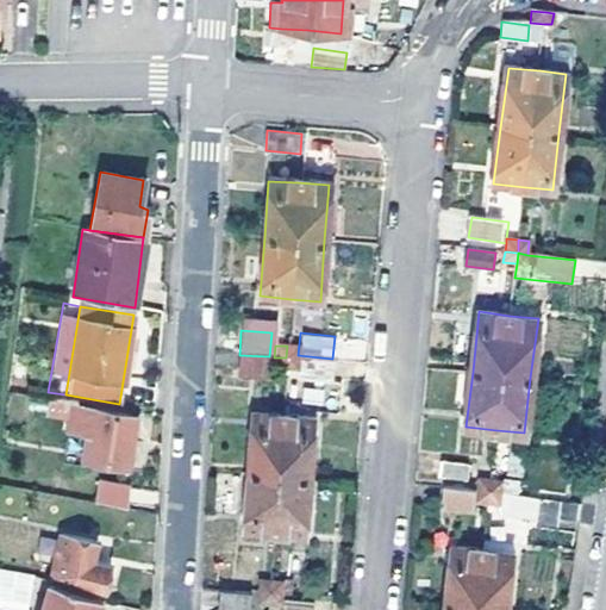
[(287,346),(286,358),(297,359),(299,348),(287,346)]
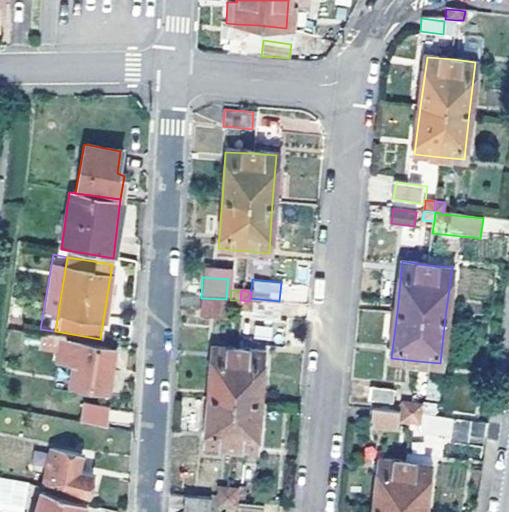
[(225,317),(226,299),(201,298),(200,316),(225,317)]
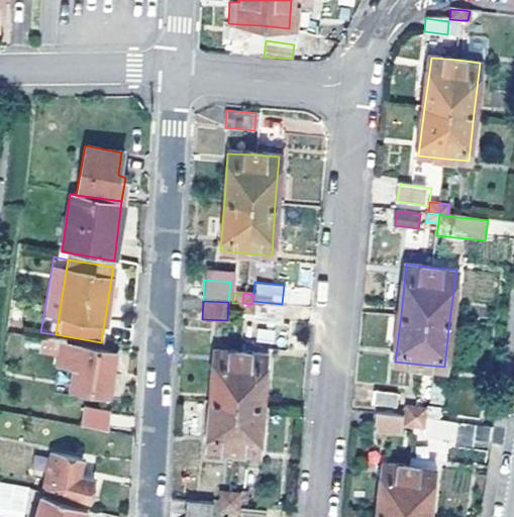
[(251,315),(251,304),(242,303),(241,314),(251,315)]
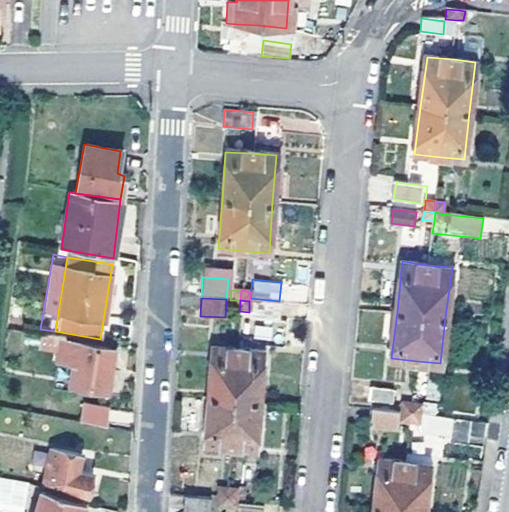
[(57,337),(38,335),(36,349),(55,351),(56,339),(57,337)]
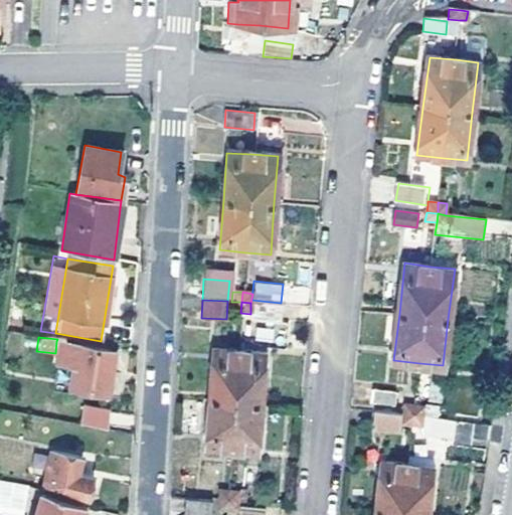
[(71,368),(68,388),(106,395),(114,352),(56,341),(55,353),(53,364),(71,368)]
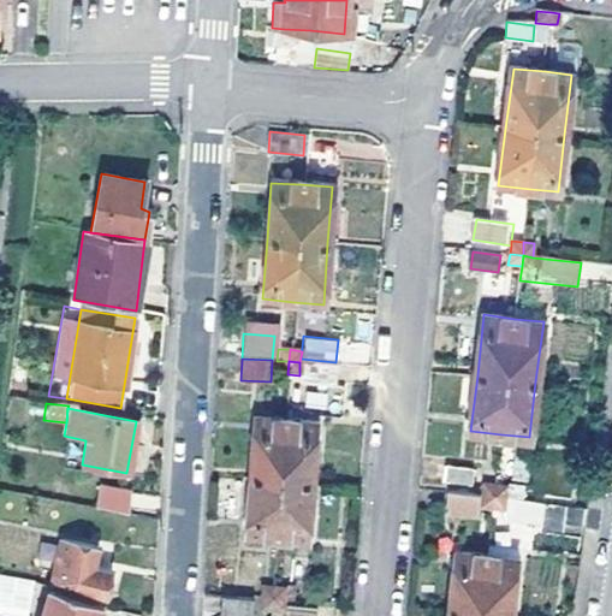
[(245,537),(277,539),(306,542),(310,483),(315,425),(285,422),(254,420),(249,480),(245,537)]
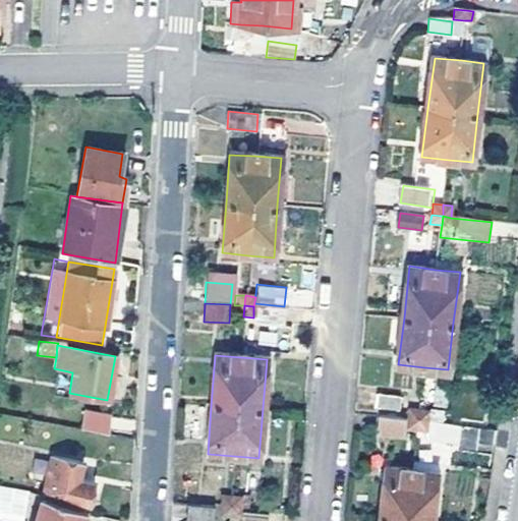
[(381,393),(378,406),(400,408),(402,396),(381,393)]
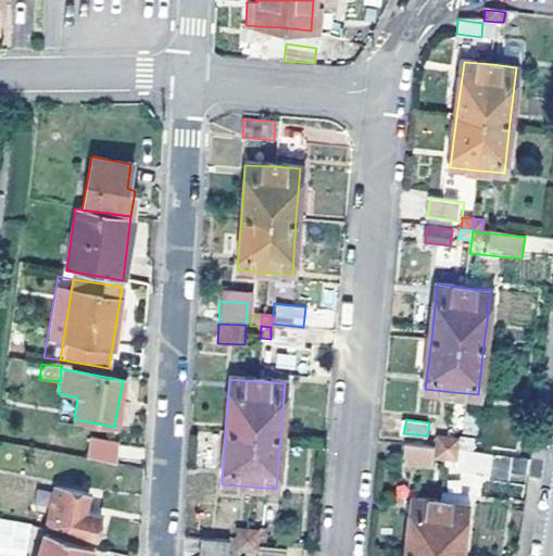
[(435,449),(447,449),(448,437),(438,436),(435,449)]
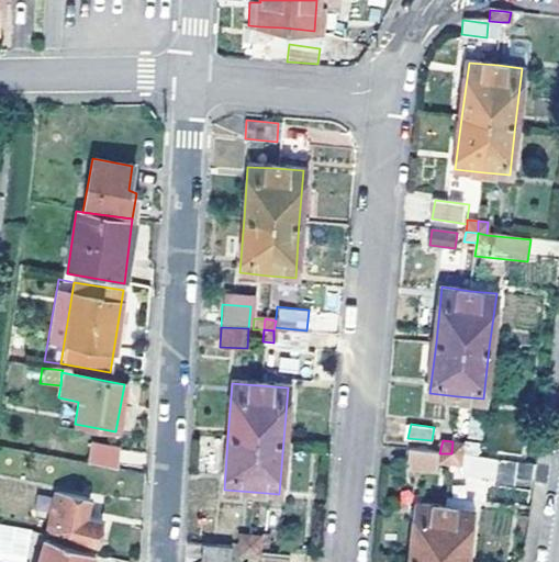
[(451,453),(461,456),(462,442),(453,441),(451,453)]
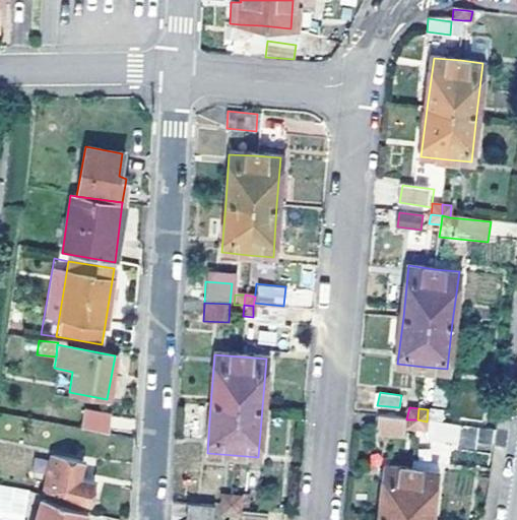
[(110,416),(83,411),(79,430),(106,435),(110,416)]
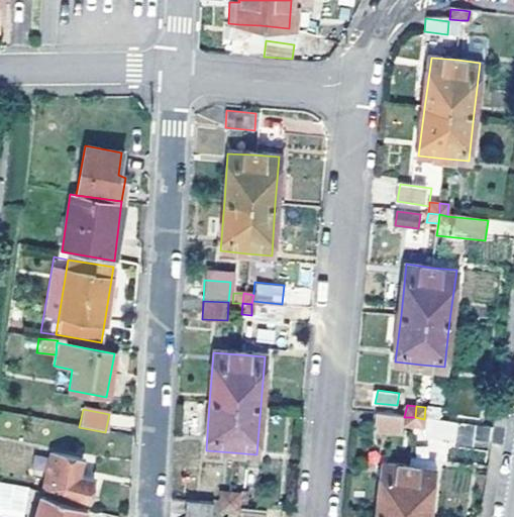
[(374,430),(401,433),(403,416),(376,413),(374,430)]
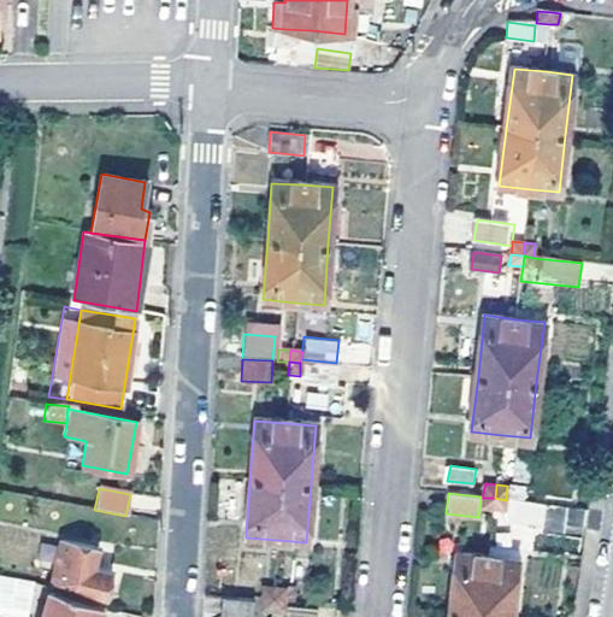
[(493,510),(495,498),(482,498),(482,509),(493,510)]
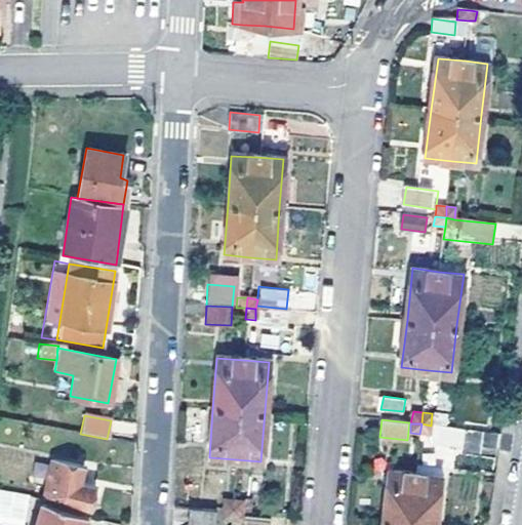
[(431,426),(422,423),(419,434),(429,435),(431,426)]
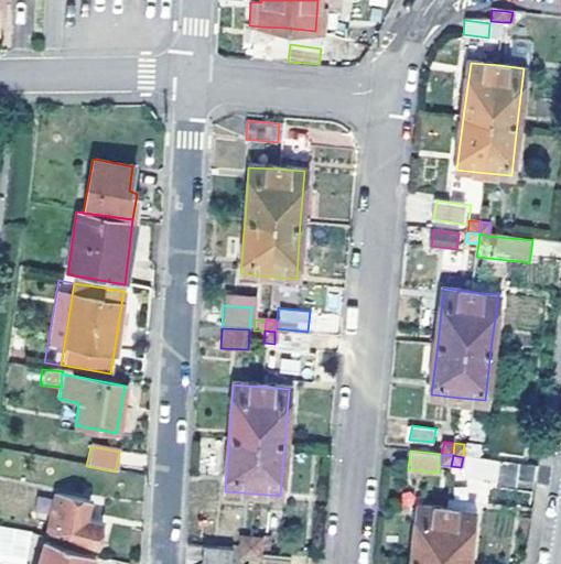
[(54,496),(47,534),(94,545),(100,523),(84,520),(87,502),(54,496)]
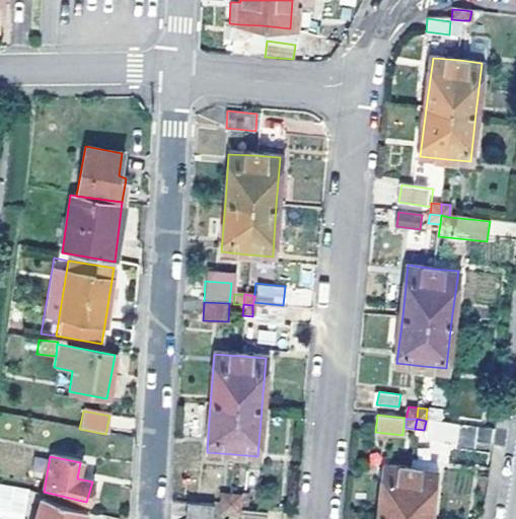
[(385,465),(379,515),(378,518),(428,518),(435,470),(411,467),(385,465)]
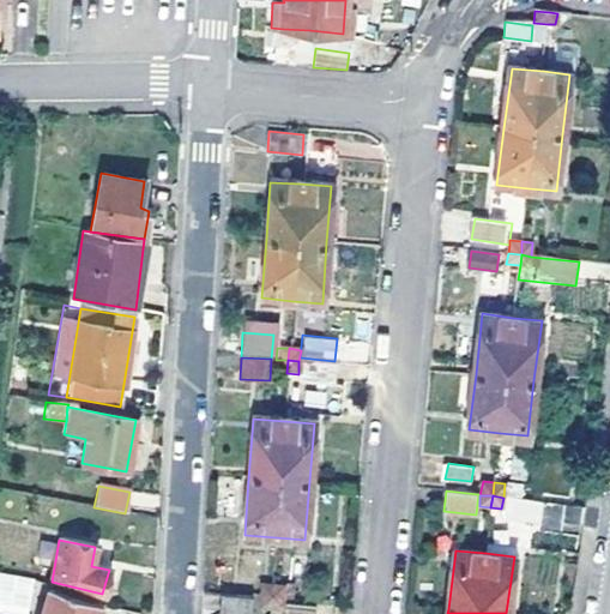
[(514,557),(506,613),(515,613),(524,558),(514,557)]
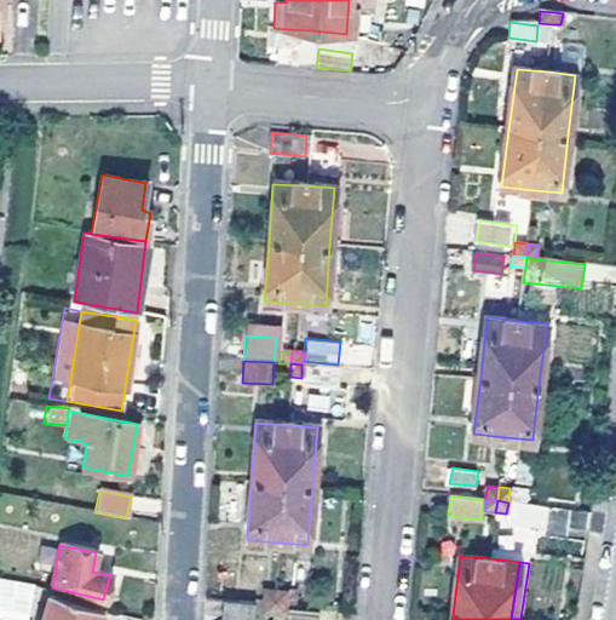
[(0,619),(9,619),(29,619),(33,581),(0,578),(0,619)]
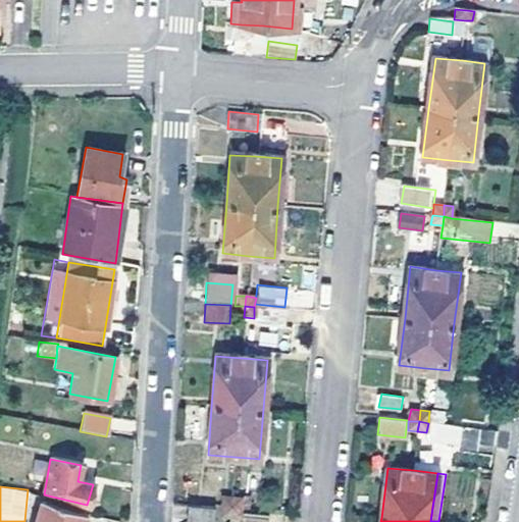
[(40,502),(35,521),(110,521),(85,516),(85,512),(40,502)]
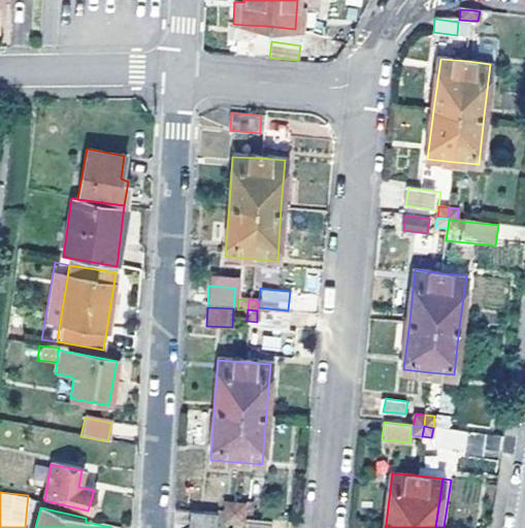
[(202,527),(214,527),(217,512),(189,510),(187,526),(202,527)]
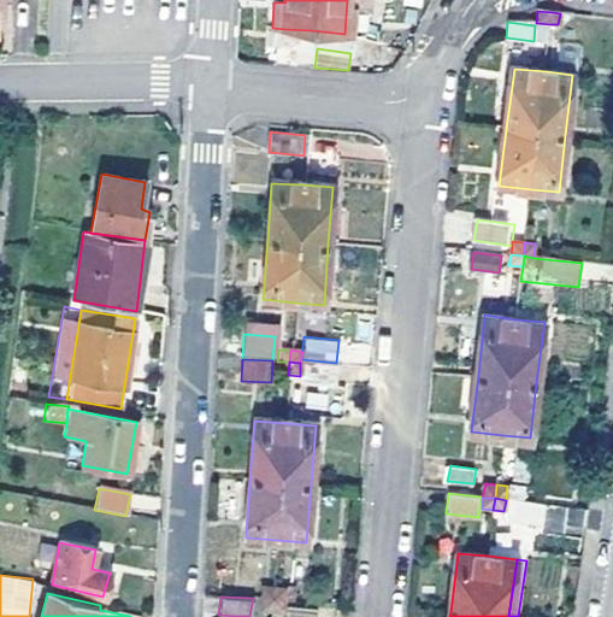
[(314,616),(316,609),(284,606),(284,612),(283,616),(314,616)]
